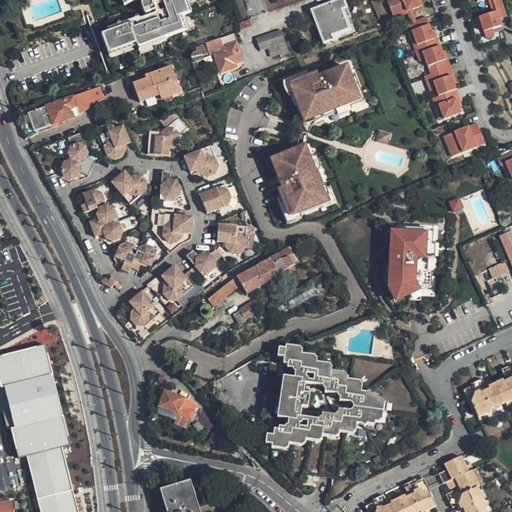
[(131,23),(99,35),(107,55),(136,45),(137,49),(166,39),(165,37),(186,29),(181,15),(191,11),(186,0),(162,0),(169,19),(164,21),(163,18),(133,28),(131,23)]
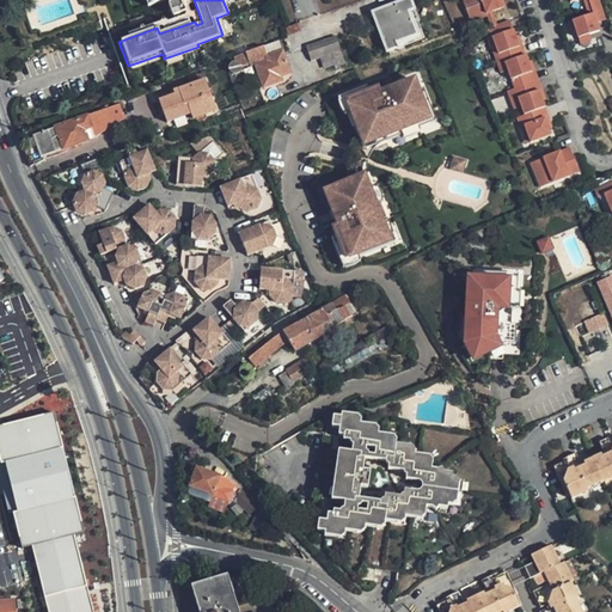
[(172,17),(185,12),(181,0),(177,0),(167,4),(172,17)]
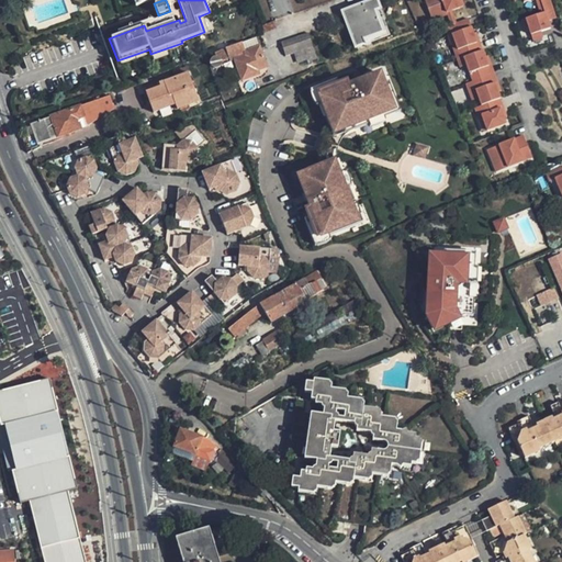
[(375,0),(340,14),(356,49),(367,45),(364,41),(382,34),(374,13),(380,12),(375,0)]
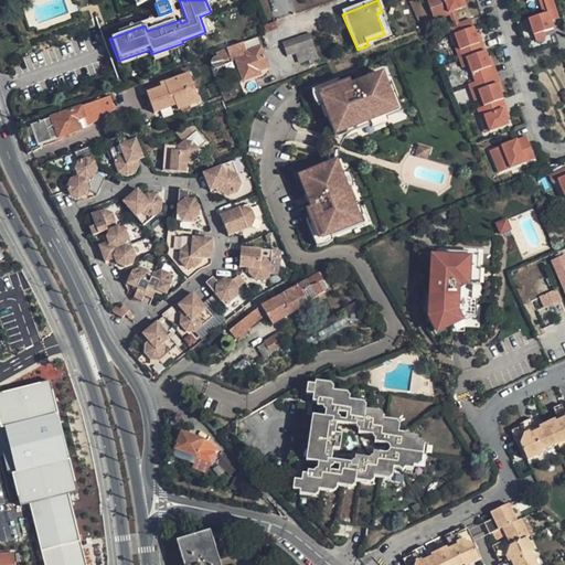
[(450,11),(464,7),(460,0),(425,0),(430,16),(445,11),(446,13),(450,11)]
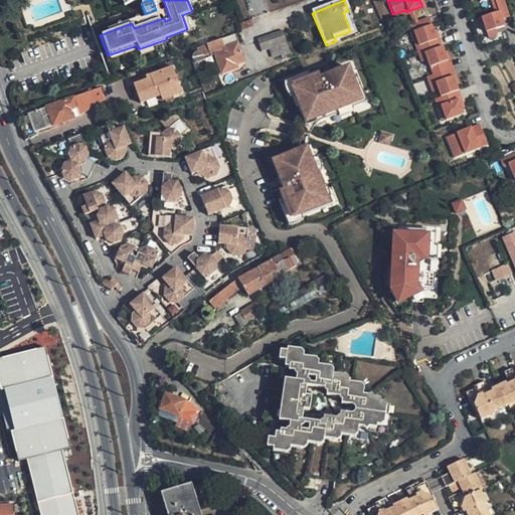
[(495,11),(480,16),(482,25),(485,24),(487,30),(496,27),(505,24),(503,18),(502,14),(509,11),(505,0),(497,0),(499,6),(500,10),(495,11)]
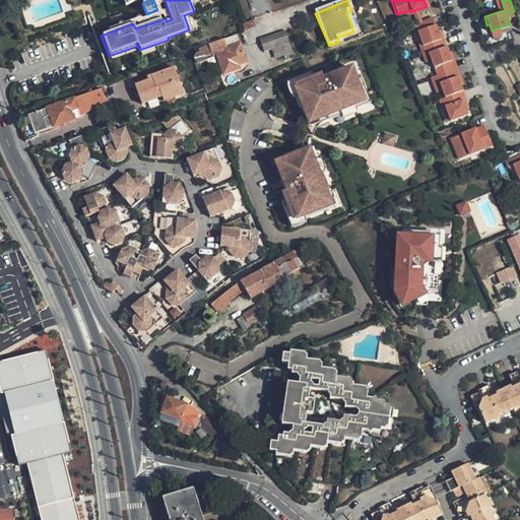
[(409,10),(396,14),(398,19),(412,14),(415,23),(418,21),(414,10),(410,12),(409,10)]
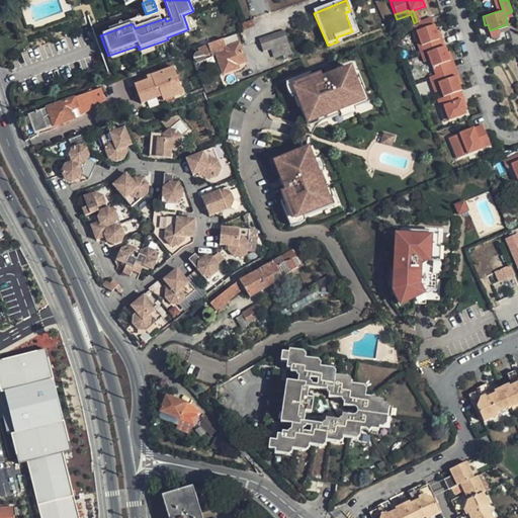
[(413,31),(434,23),(431,16),(417,21),(414,23),(411,24),(413,31)]
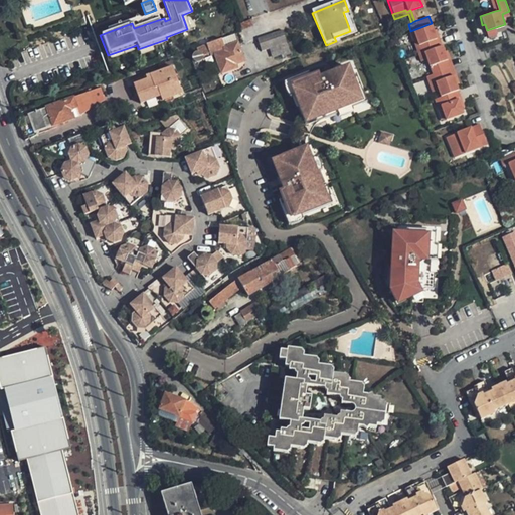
[(432,23),(410,31),(418,53),(424,51),(440,46),(434,30),(432,23)]
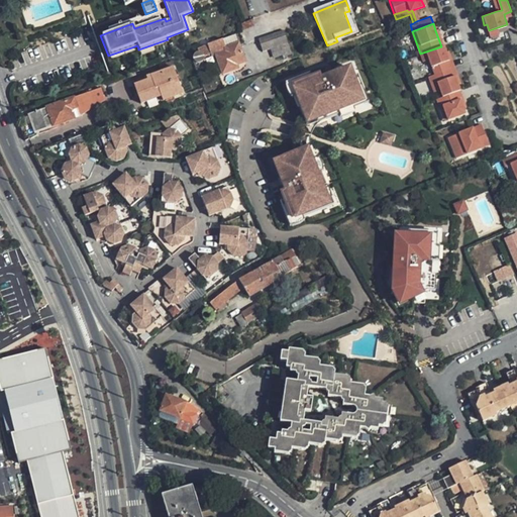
[(498,27),(489,30),(491,35),(500,32),(498,27)]
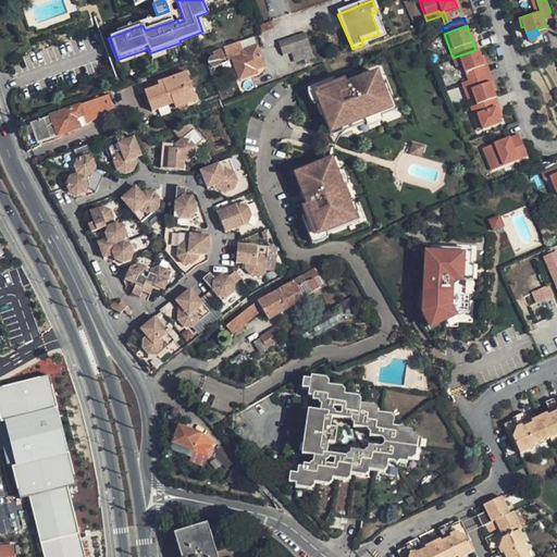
[(475,50),(478,49),(472,32),(469,33),(475,50)]
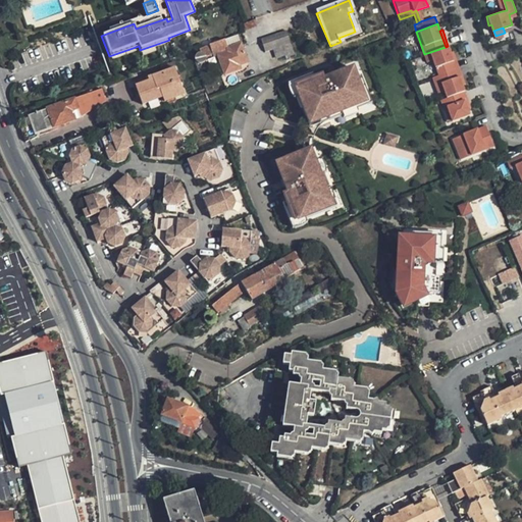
[(285,32),(260,40),(264,52),(290,44),(285,32)]
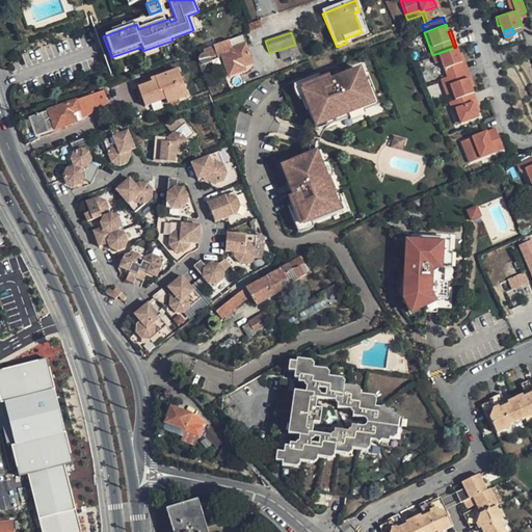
[(251,62),(244,45),(241,34),(213,44),(217,55),(220,53),(229,75),(243,70),(242,65),(251,62)]
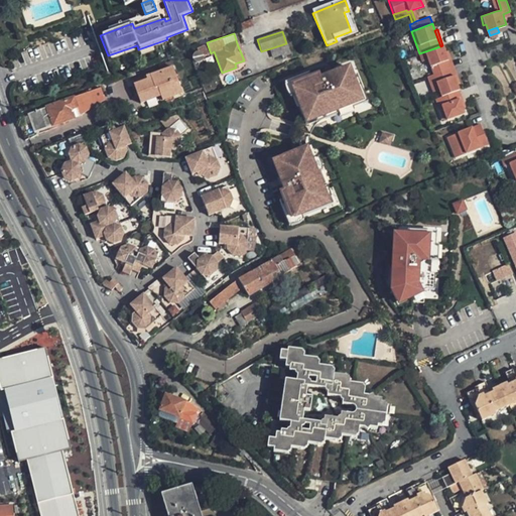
[(428,60),(433,74),(449,69),(447,63),(449,62),(445,52),(442,45),(440,46),(425,51),(428,60)]
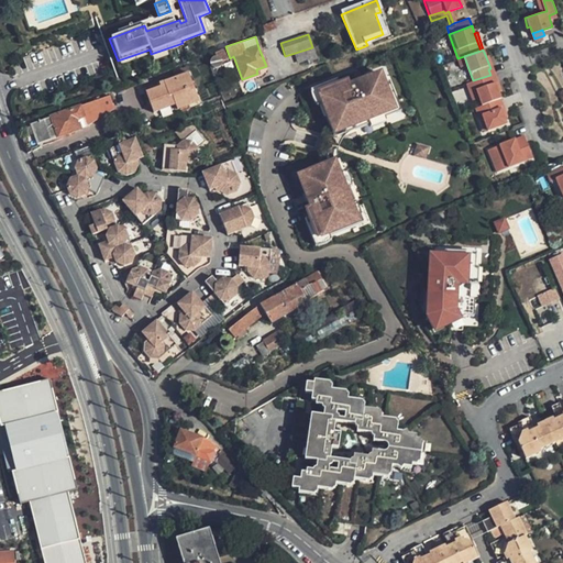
[(464,56),(457,58),(461,68),(467,66),(464,56)]
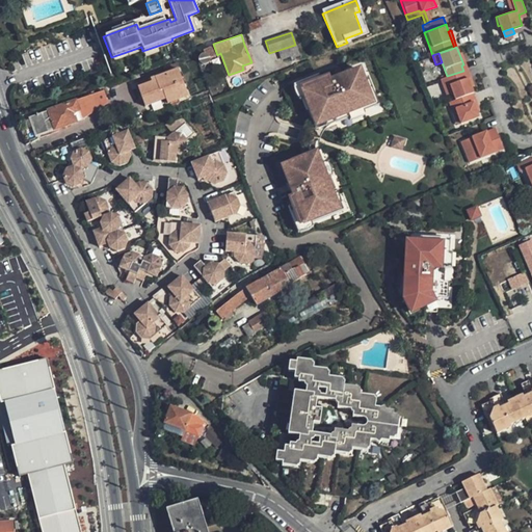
[(360,65),(297,89),(313,130),(375,106),(360,65)]
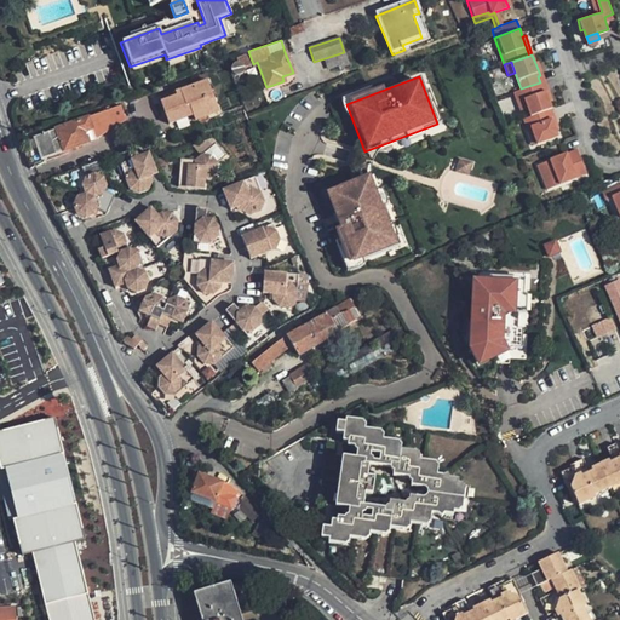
[(545,91),(549,103),(552,102),(545,80),(540,82),(544,92),(545,91)]
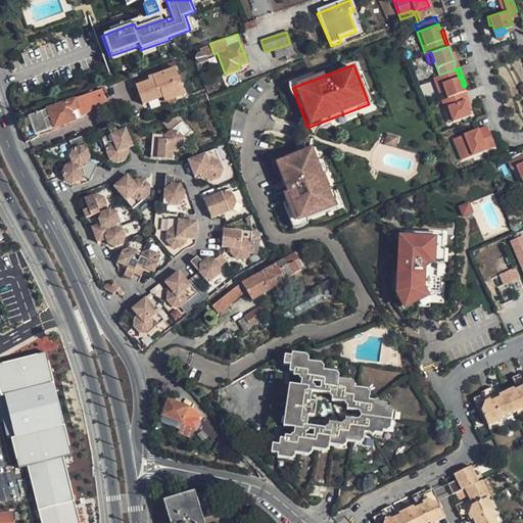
[(133,84),(141,104),(160,98),(162,102),(183,94),(174,68),(133,84)]
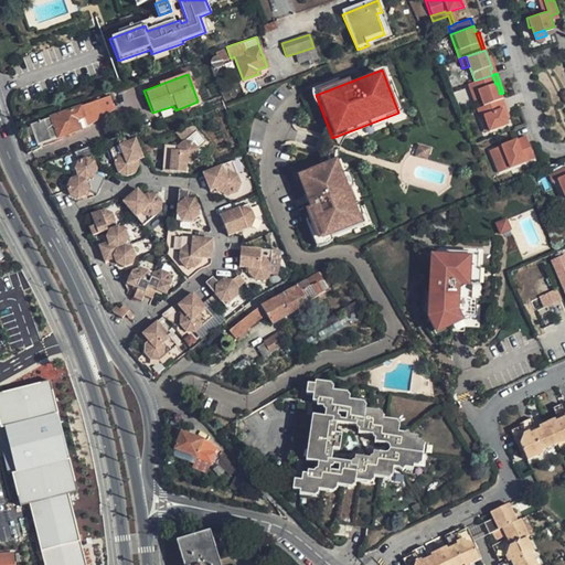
[(480,97),(483,105),(499,99),(502,98),(500,94),(497,83),(496,84),(492,75),(475,81),(468,83),(472,93),(478,91),(480,97)]
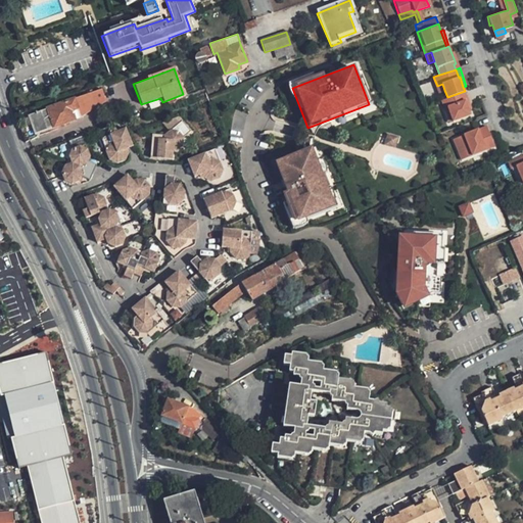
[(105,101),(100,89),(92,92),(92,95),(89,95),(93,106),(105,101)]
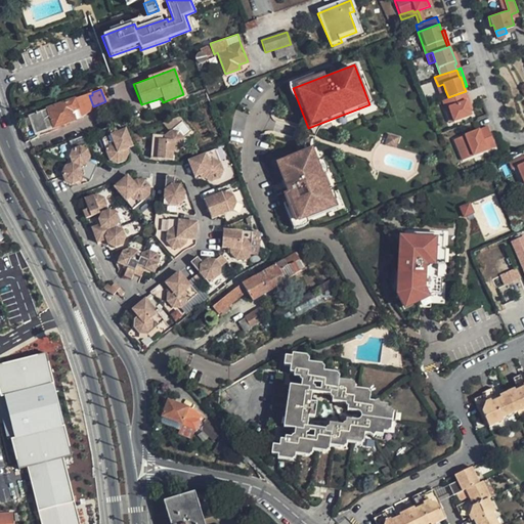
[(463,92),(469,110),(471,108),(466,91),(463,92)]
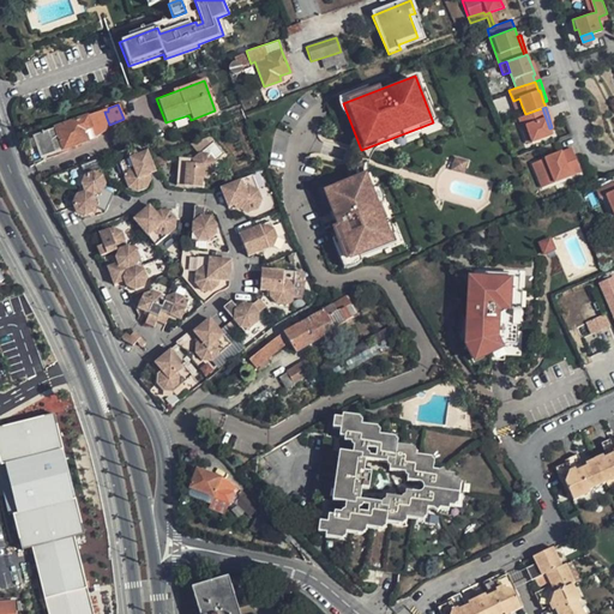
[(103,109),(32,134),(41,157),(86,142),(109,127),(109,125),(104,112),(108,112),(108,108),(103,109)]
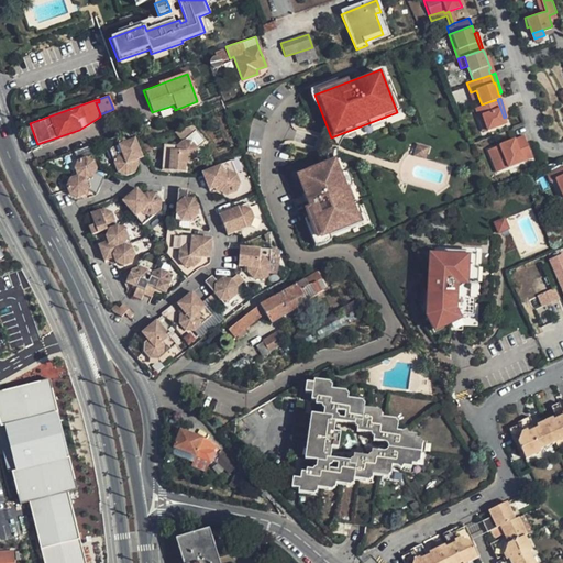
[(482,105),(475,107),(482,123),(485,122),(488,130),(506,123),(504,118),(497,99),(482,105)]
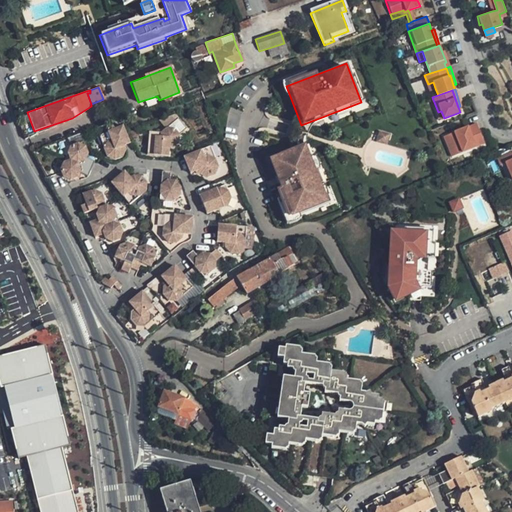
[(147,141),(147,155),(167,156),(168,149),(172,149),(178,143),(179,134),(185,129),(177,120),(160,134),(148,133),(147,141)]
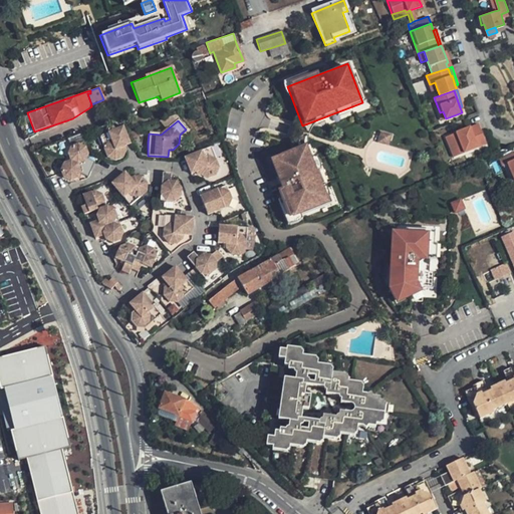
[(458,154),(485,144),(478,123),(445,136),(450,149),(456,147),(458,154)]
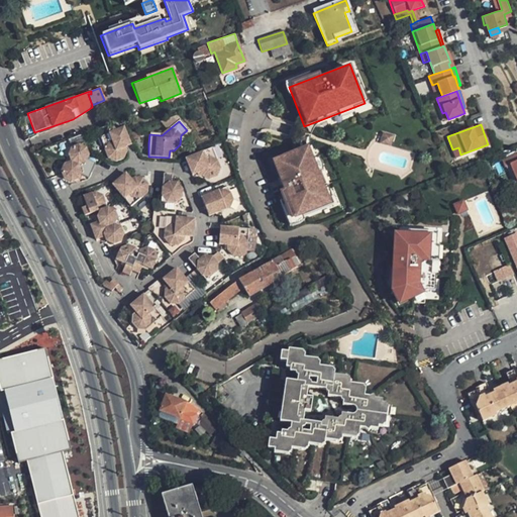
[(125,128),(100,138),(107,159),(115,162),(122,159),(125,151),(124,148),(132,144),(125,128)]
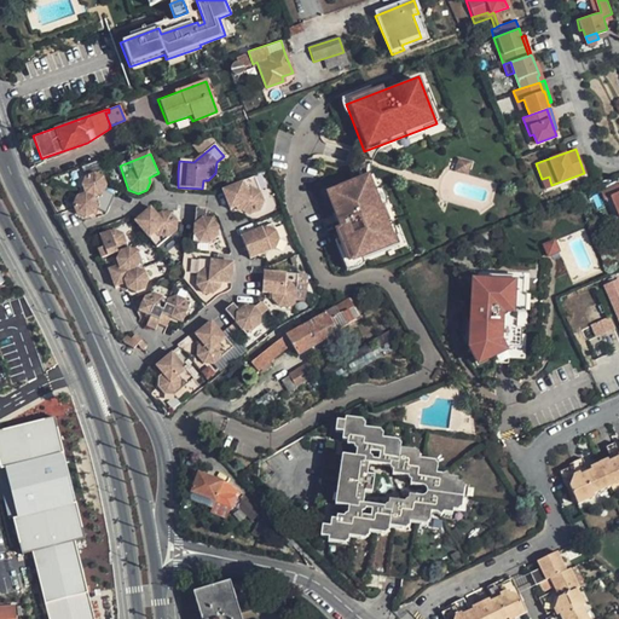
[(79,192),(109,206),(111,197),(103,194),(105,189),(99,173),(85,179),(79,192)]
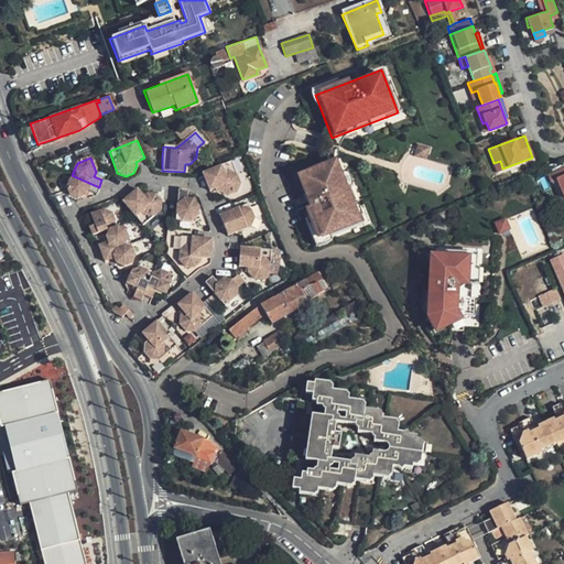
[(338,158),(293,175),(318,240),(364,223),(338,158)]
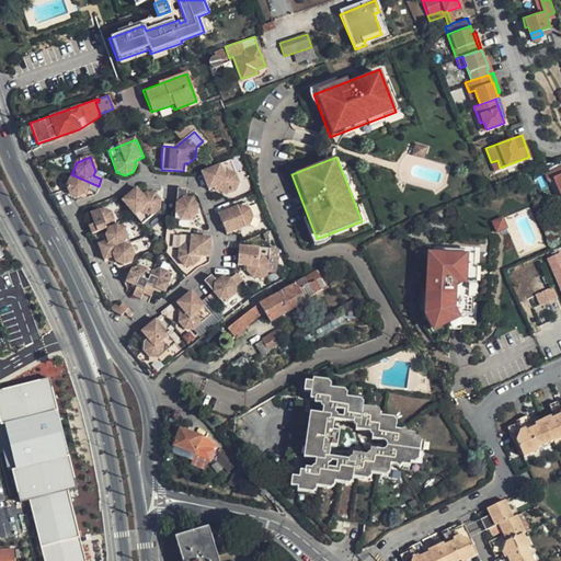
[(497,160),(491,162),(494,170),(500,168),(497,160)]
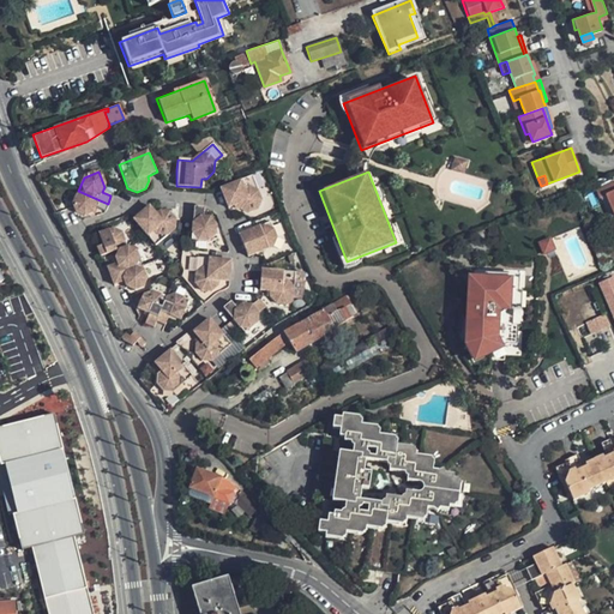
[(252,178),(220,190),(227,209),(236,205),(238,209),(248,212),(258,209),(260,200),(252,178)]
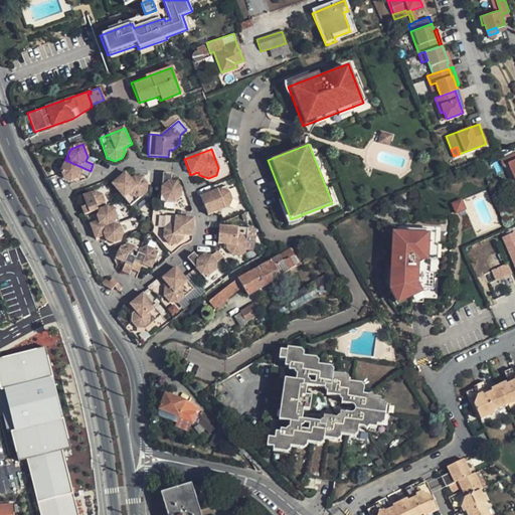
[(514,151),(502,157),(504,165),(510,163),(513,170),(514,169),(514,151)]
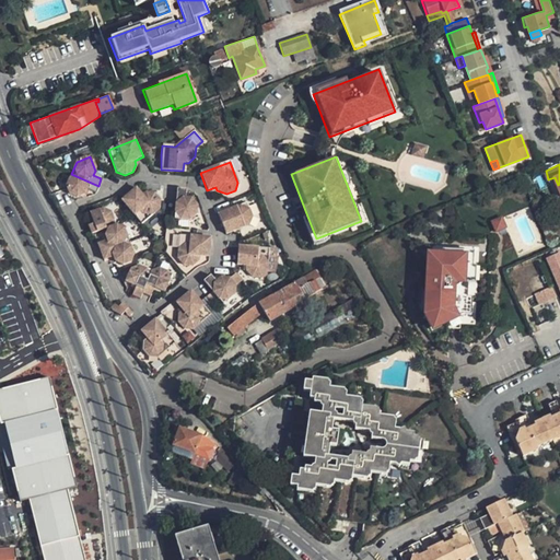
[(98,186),(71,174),(65,187),(66,190),(69,197),(74,199),(83,196),(85,191),(94,195),(98,186)]
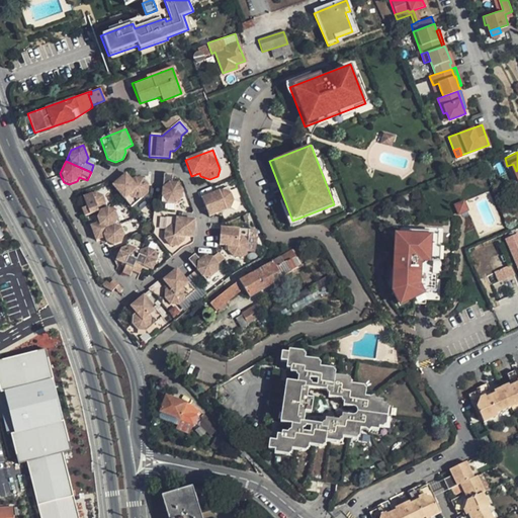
[(125,174),(112,185),(131,206),(147,193),(147,185),(142,179),(134,178),(131,180),(125,174)]
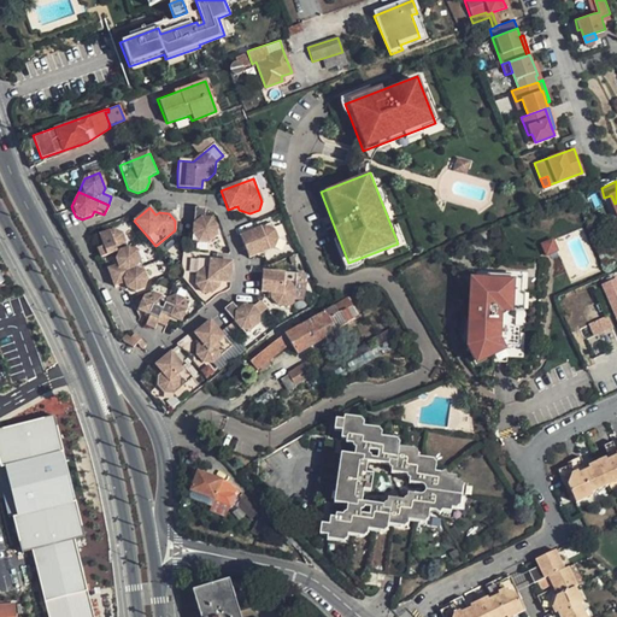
[(194,209),(192,241),(209,242),(216,236),(217,227),(211,219),(204,218),(204,210),(194,209)]
